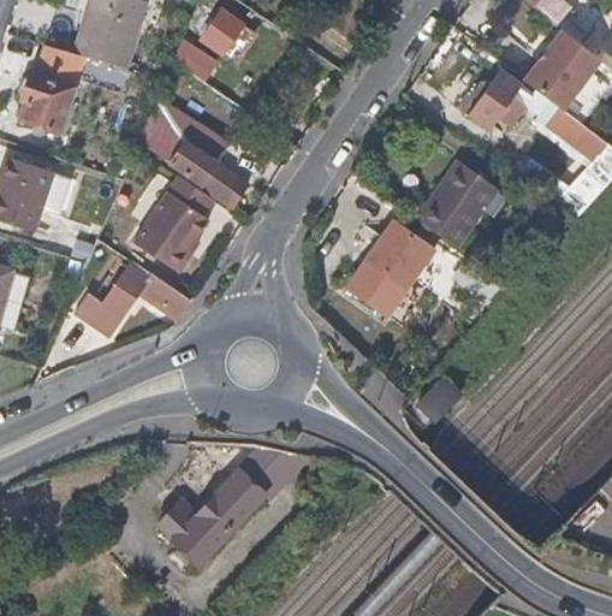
[(130,69),(147,7),(125,0),(95,0),(79,54),(130,69)]
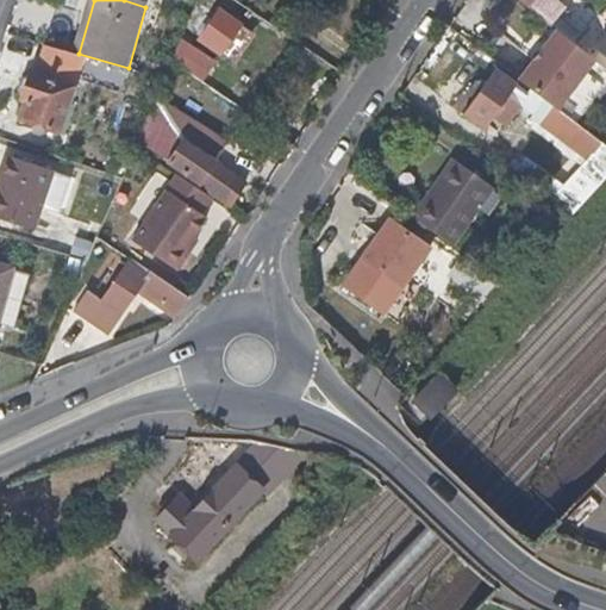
[(541,12),(549,0),(535,0),(531,5),(541,12)]
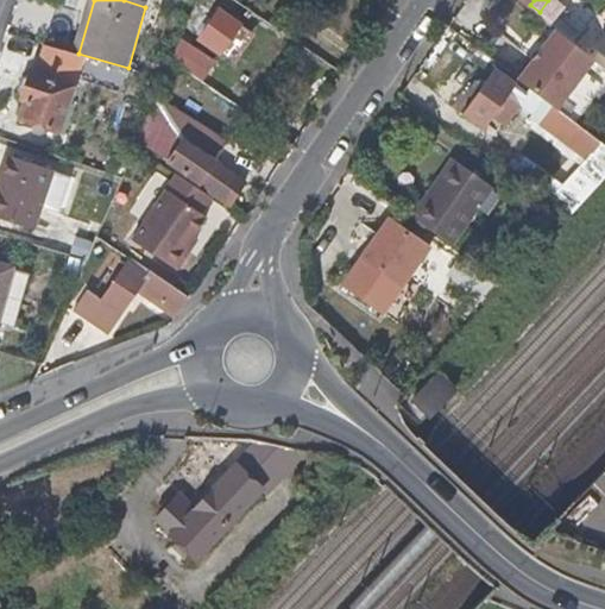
[(221,50),(240,25),(221,11),(202,37),(221,50)]
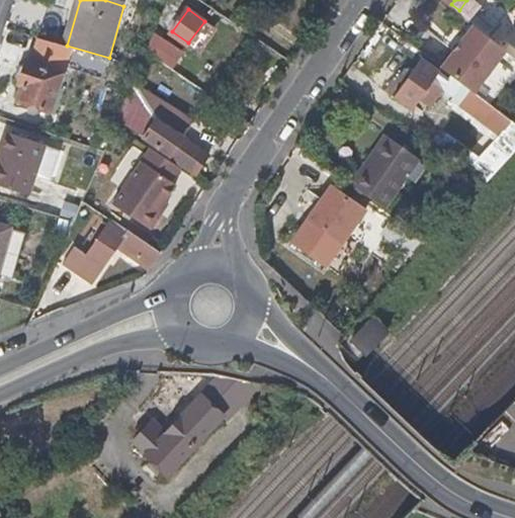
[(475,93),(506,51),(499,45),(475,25),(442,68),(475,93)]
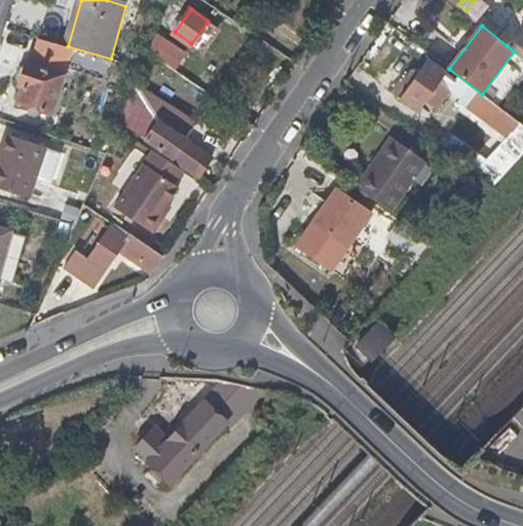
[(57,72),(64,46),(39,38),(32,65),(57,72)]
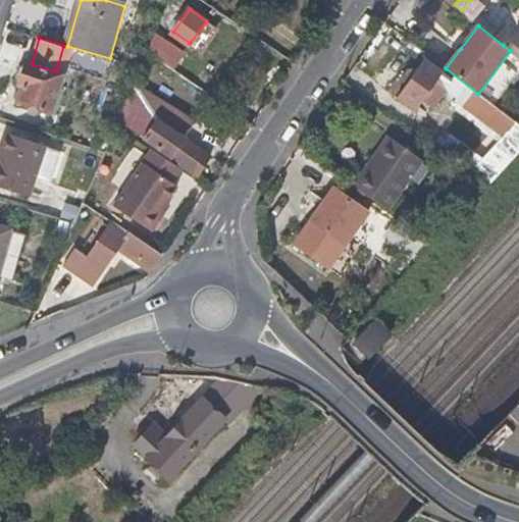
[(182,59),(170,52),(162,46),(154,41),(148,52),(173,69),(182,59)]
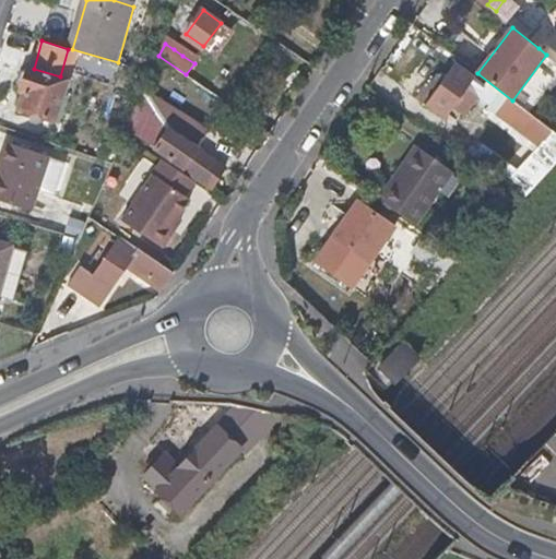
[(463,94),(475,78),(458,63),(417,118),(435,132),(457,103),(463,94)]
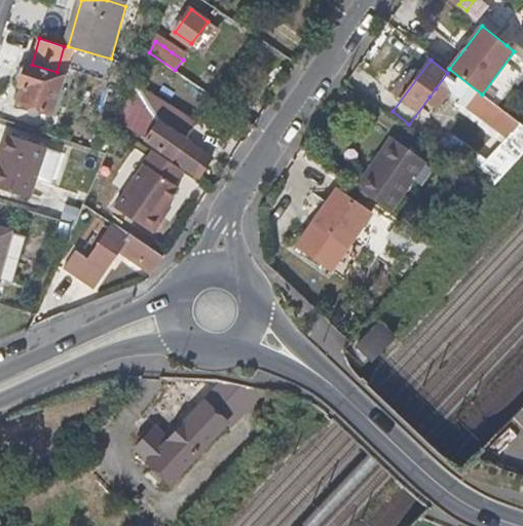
[(51,113),(65,75),(57,72),(32,65),(28,63),(21,86),(25,88),(21,103),(51,113)]
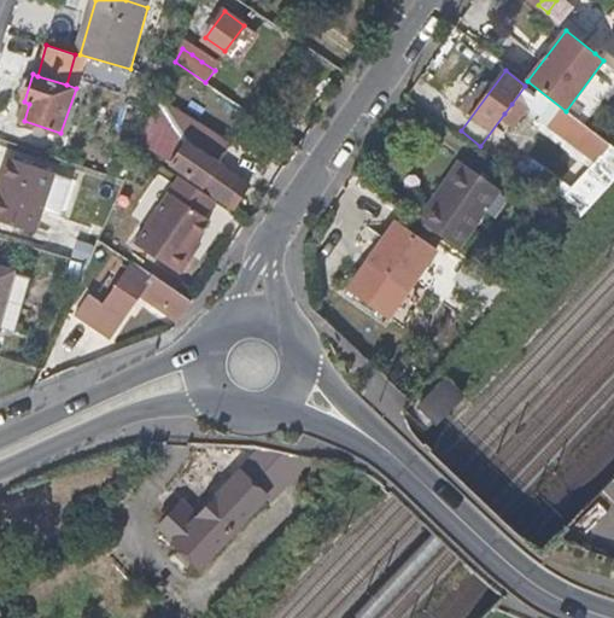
[(509,117),(516,108),(512,104),(504,114),(509,117)]
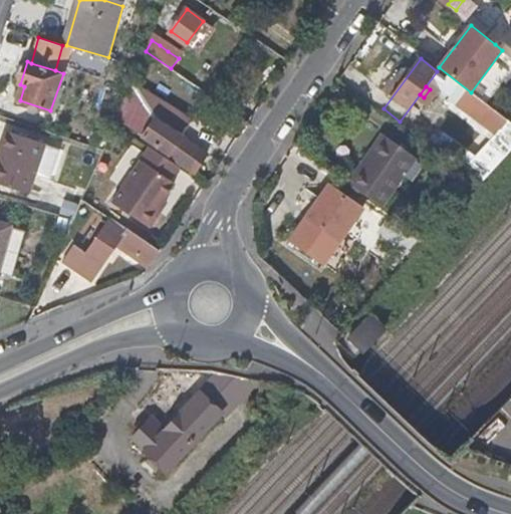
[(123,129),(142,100),(129,93),(126,96),(115,123),(123,129)]
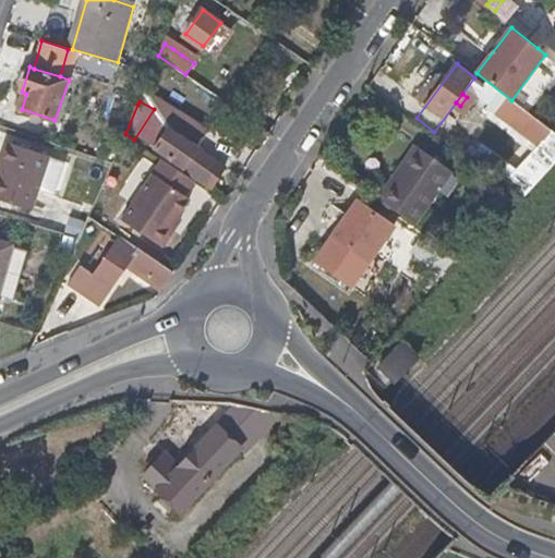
[(196,148),(207,133),(197,125),(180,112),(176,119),(165,111),(157,121),(156,120),(144,137),(149,142),(165,153),(173,159),(188,169),(201,179),(212,186),(224,169),(216,162),(203,154),(196,148)]
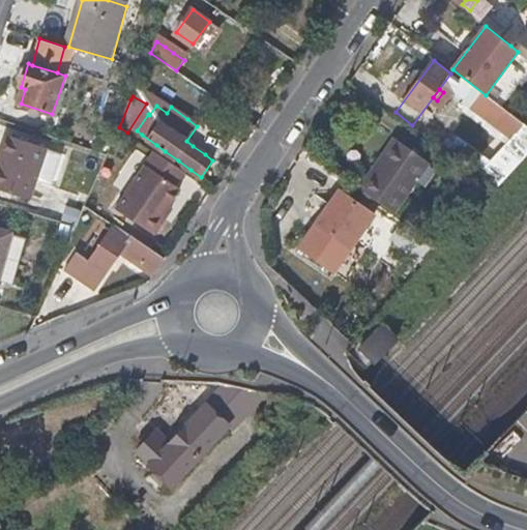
[(235,125),(242,116),(241,115),(231,108),(225,117),(235,125)]
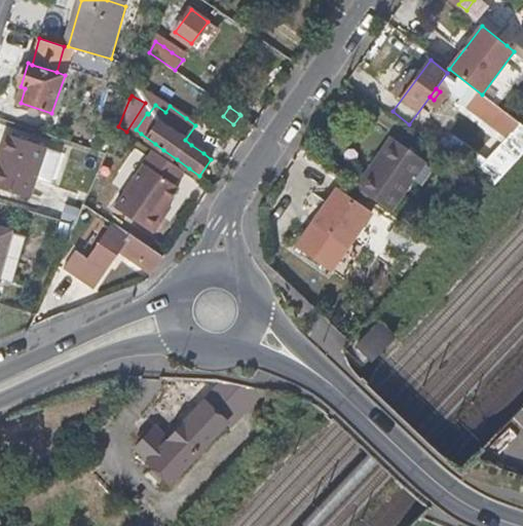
[(254,125),(240,115),(233,124),(248,135),(250,132),(254,125)]
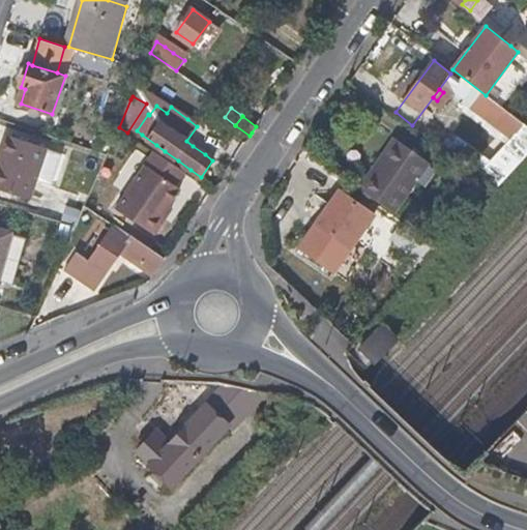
[(526,127),(518,139),(526,146),(526,127)]
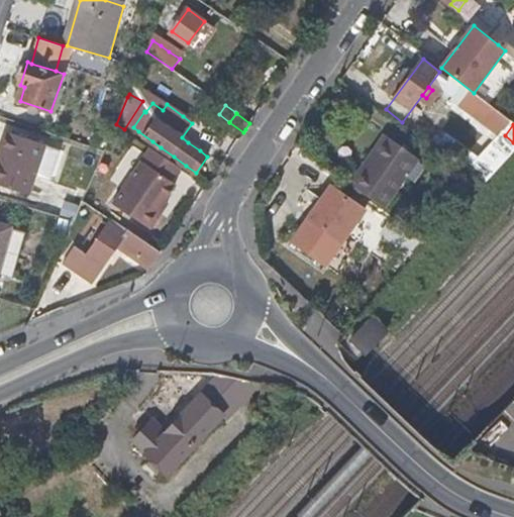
[(0,184),(30,193),(45,142),(5,131),(0,147),(0,184)]
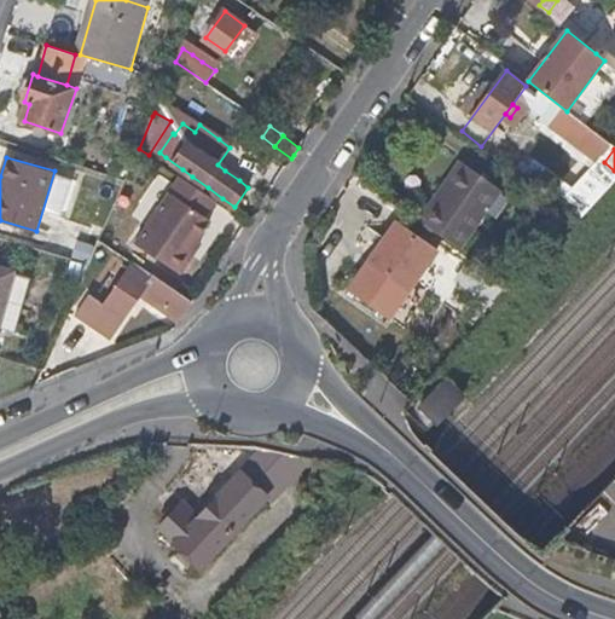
[(463,242),(504,186),(466,160),(424,215),(463,242)]
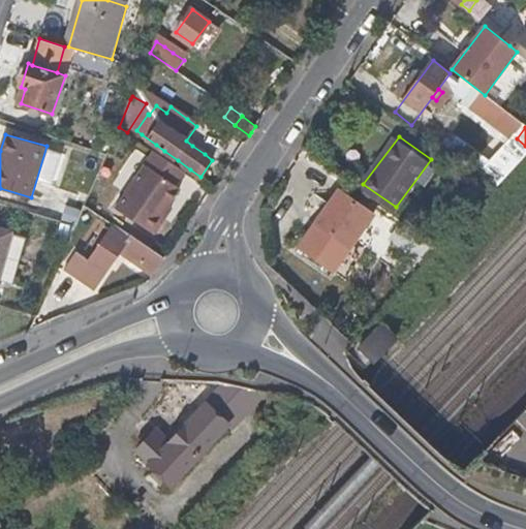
[(447,142),(442,137),(437,144),(443,148),(447,142)]
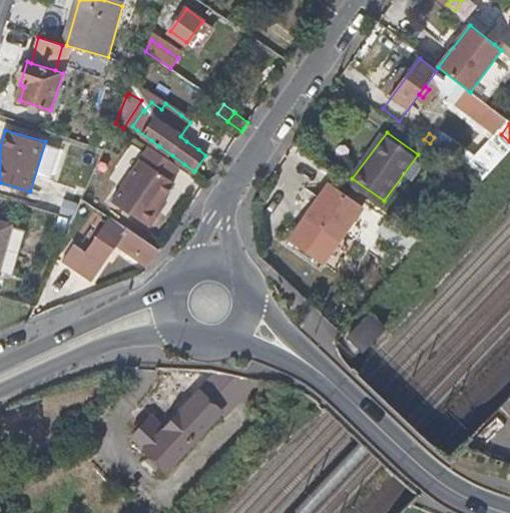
[(162,200),(174,183),(169,180),(179,166),(149,146),(135,168),(111,202),(136,218),(148,226),(164,202),(162,200)]
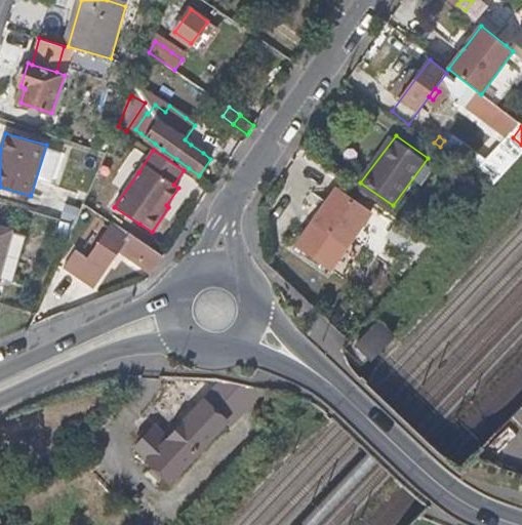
[(329,267),(370,212),(338,189),(297,244),(329,267)]
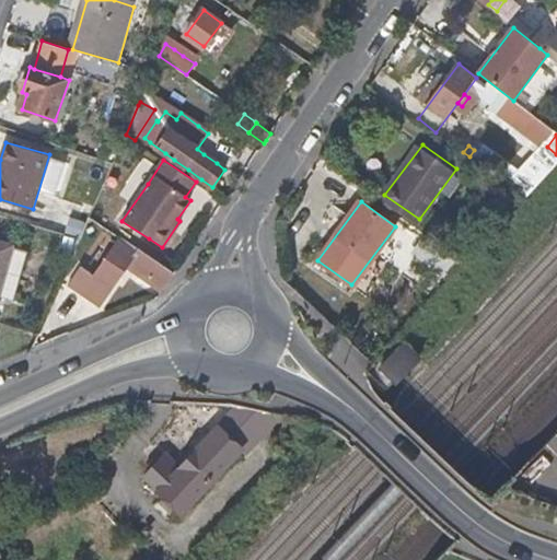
[(117,281),(129,264),(136,254),(134,253),(118,242),(106,257),(94,276),(93,277),(100,281),(112,288),(112,289),(117,281)]
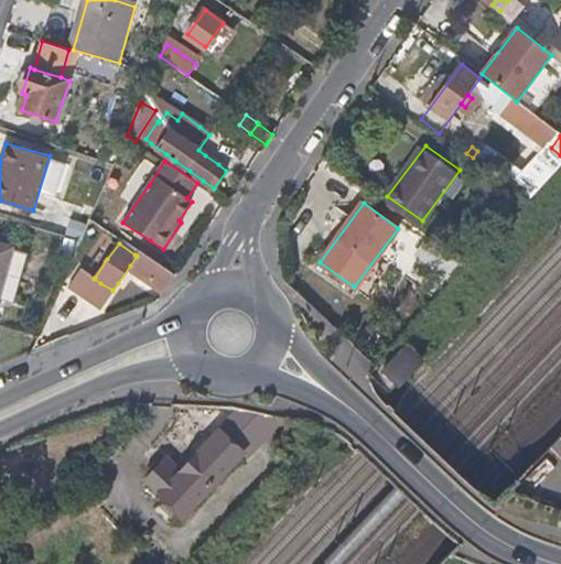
[(0,296),(13,249),(0,245),(0,296)]
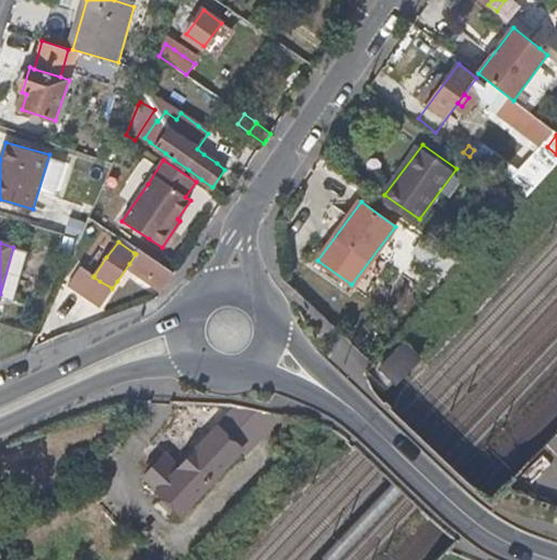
[(175,272),(162,264),(143,251),(138,246),(134,253),(136,254),(129,264),(138,270),(150,278),(158,282),(165,288),(170,281),(175,272)]
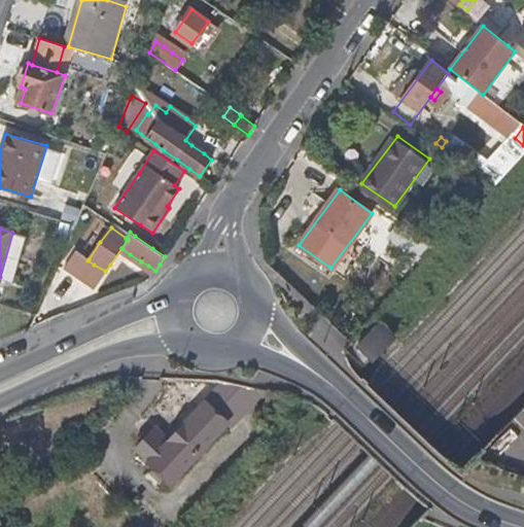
[(105,271),(94,265),(88,260),(89,259),(77,251),(67,266),(75,272),(85,279),(95,285),(102,275),(105,271)]
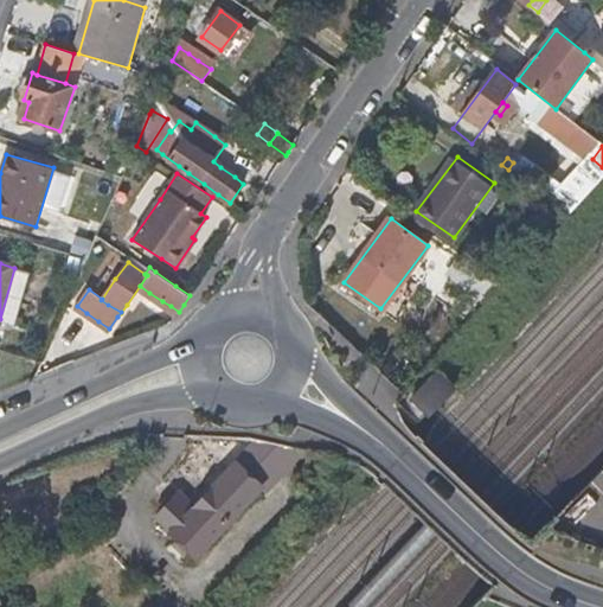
[(429,422),(456,393),(437,376),(411,406),(429,422)]
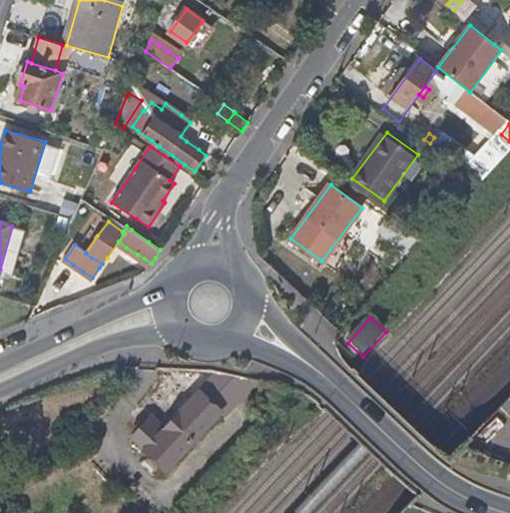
[(227,412),(258,381),(218,373),(201,392),(221,411),(227,412)]
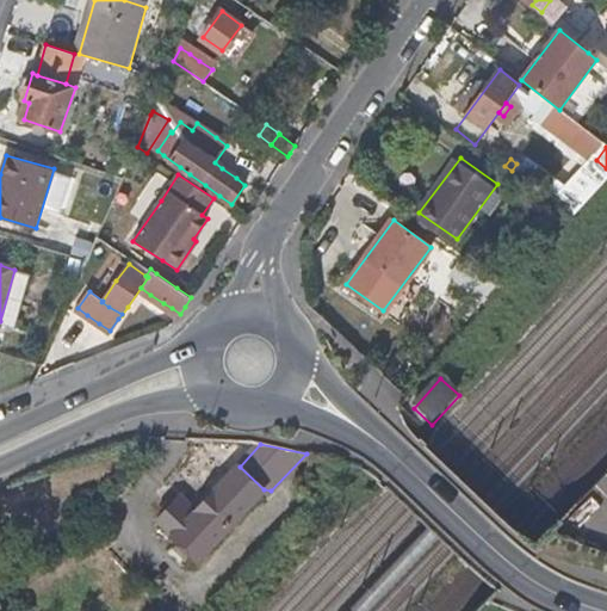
[(197,560),(246,508),(264,489),(240,467),(192,517),(177,503),(169,504),(161,512),(161,520),(174,532),(173,538),(197,560)]
